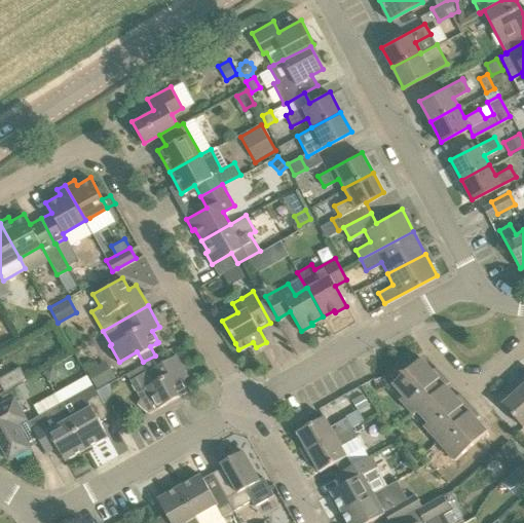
[(24,335),(36,328),(31,320),(20,327),(24,335)]
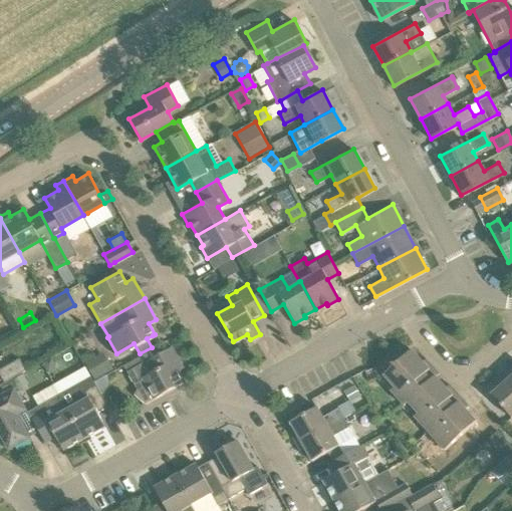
[(171,345),(161,350),(158,344),(152,347),(140,353),(141,354),(122,364),(138,389),(134,394),(145,403),(182,381),(176,370),(183,366),(171,345)]
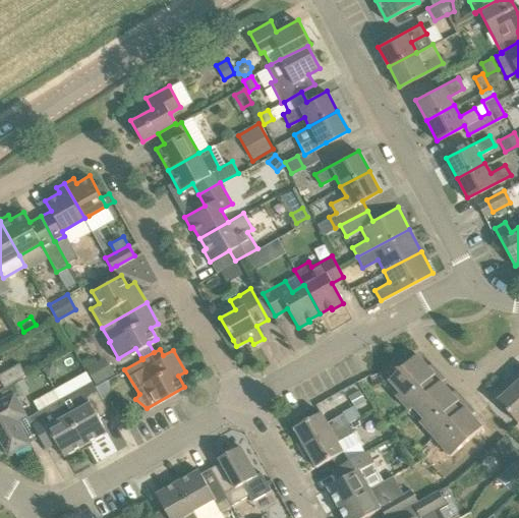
[(427,365),(420,358),(416,353),(408,360),(401,353),(383,370),(400,390),(394,395),(401,403),(438,369),(430,362),(427,365)]
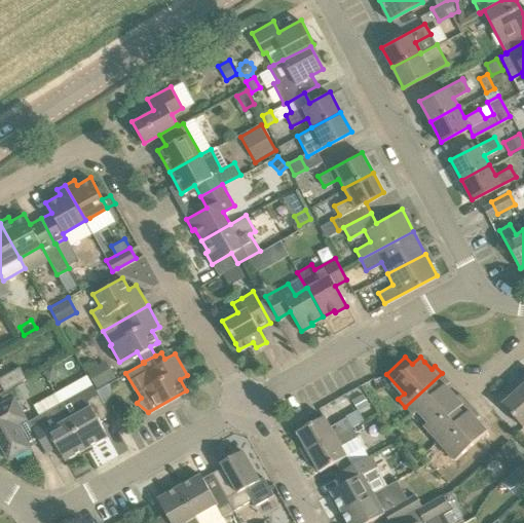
[(105,358),(85,369),(96,386),(115,376),(105,358)]
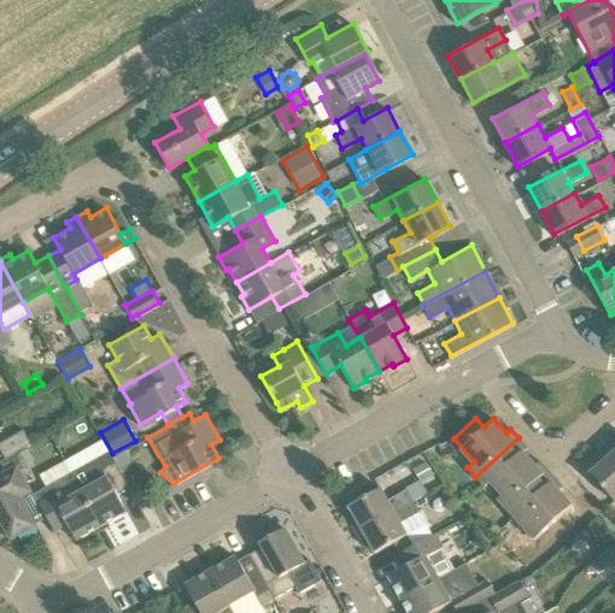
[(63,424),(48,431),(56,446),(64,440),(66,431),(63,424)]
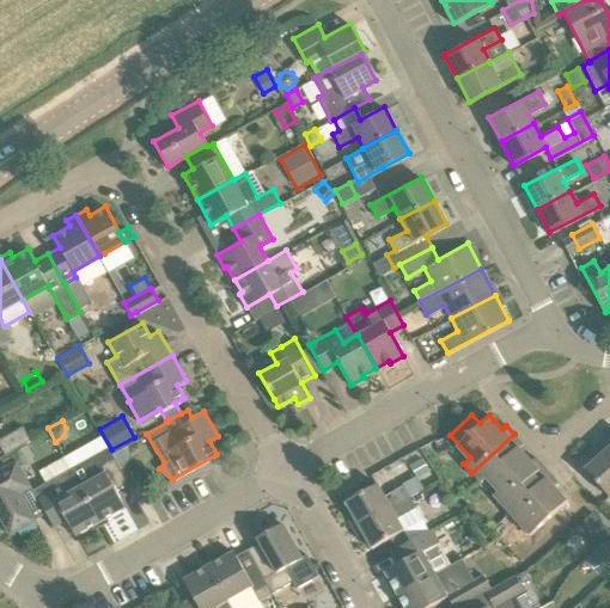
[(23,423),(0,435),(0,446),(4,453),(30,437),(23,423)]
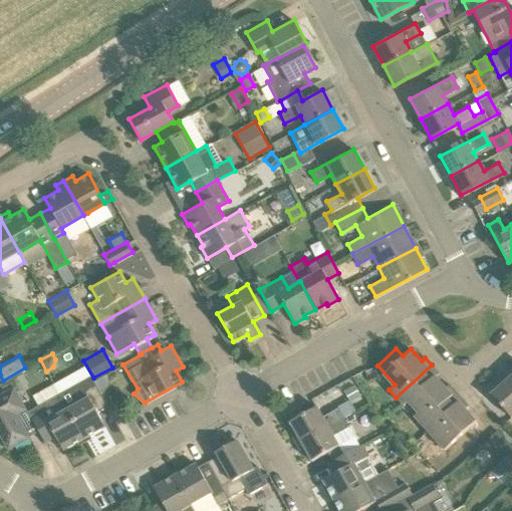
[(435,375),(438,371),(432,364),(396,398),(402,405),(406,401),(416,413),(413,416),(422,426),(458,394),(449,384),(445,387),(435,375)]
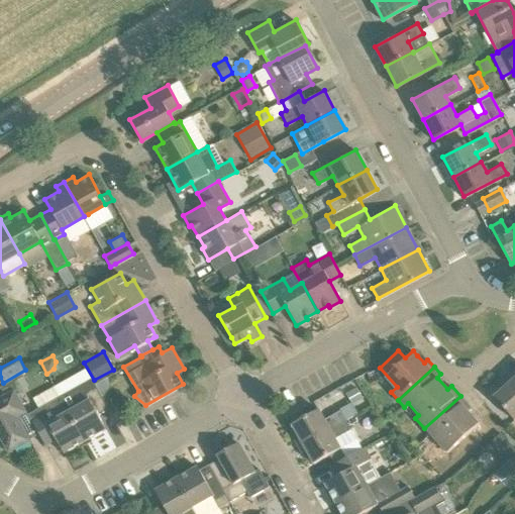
[(514,386),(514,375),(514,376),(512,372),(506,377),(514,386)]
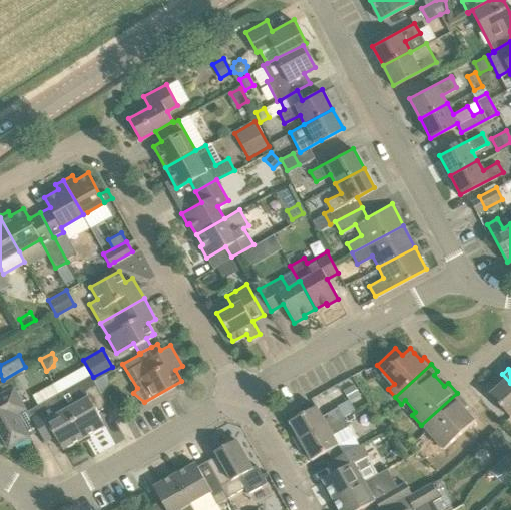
[(22,372),(11,378),(16,388),(28,382),(22,372)]
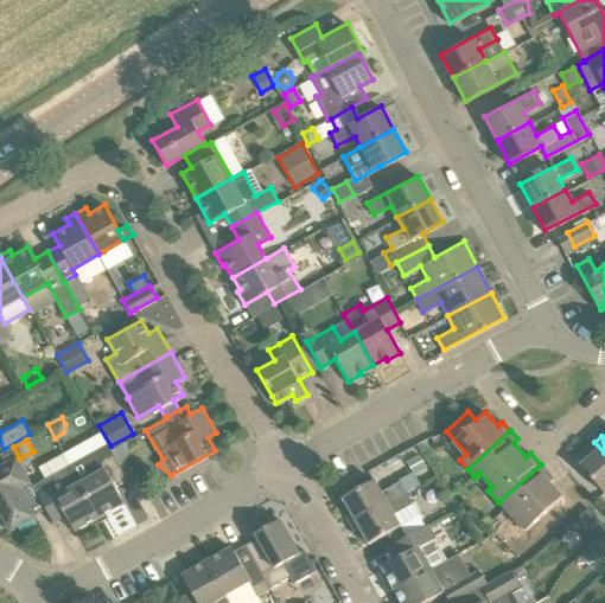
[(592,453),(579,464),(604,492),(604,491),(604,453),(594,442),(588,448),(592,453)]
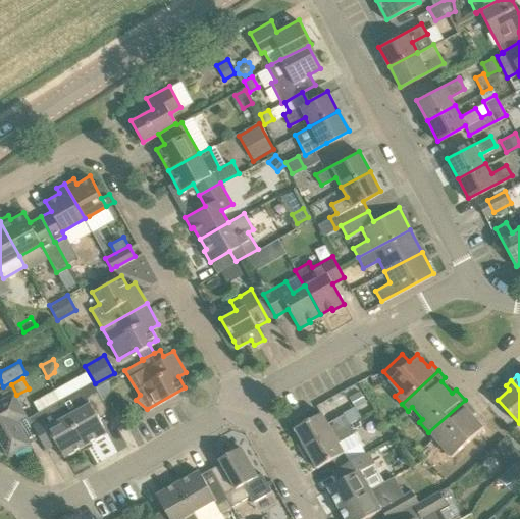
[(102,399),(95,386),(95,387),(92,381),(60,400),(85,444),(106,432),(98,418),(111,411),(105,400),(103,402),(101,399),(102,399)]
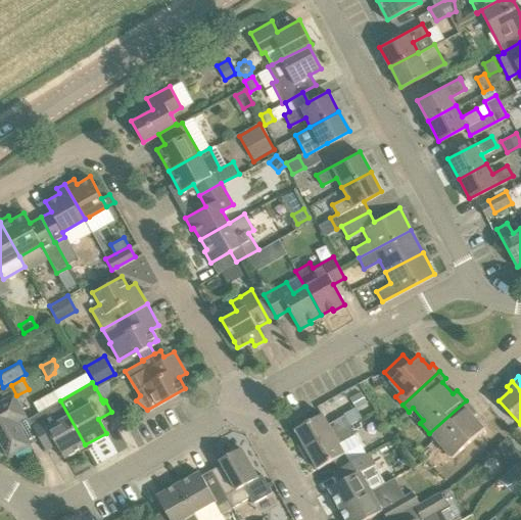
[(349,396),(354,406),(356,408),(366,402),(360,390),(349,396)]
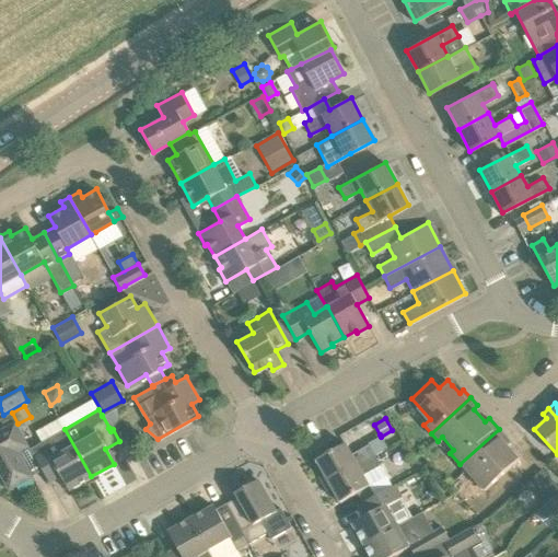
[(32,475),(19,452),(28,445),(14,421),(0,429),(0,473),(9,488),(32,475)]
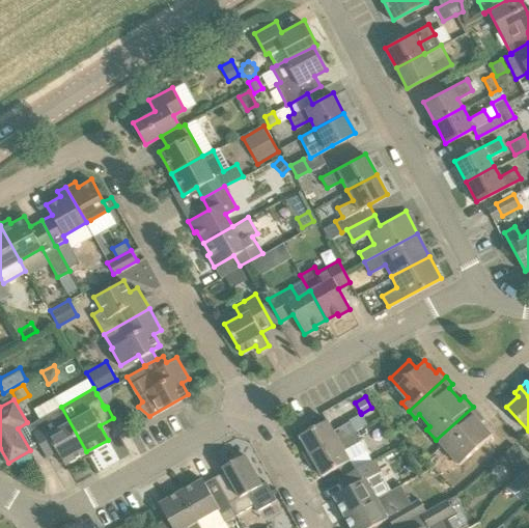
[(64,464),(86,451),(61,407),(28,424),(46,455),(56,449),(64,464)]
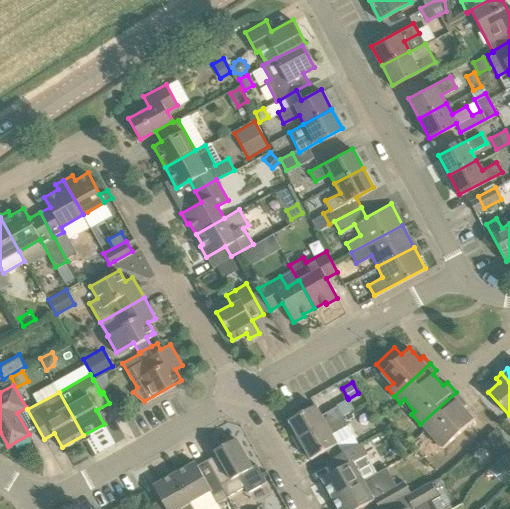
[(456,392),(420,424),(425,429),(439,446),(473,418),(462,406),(466,403),(456,392)]
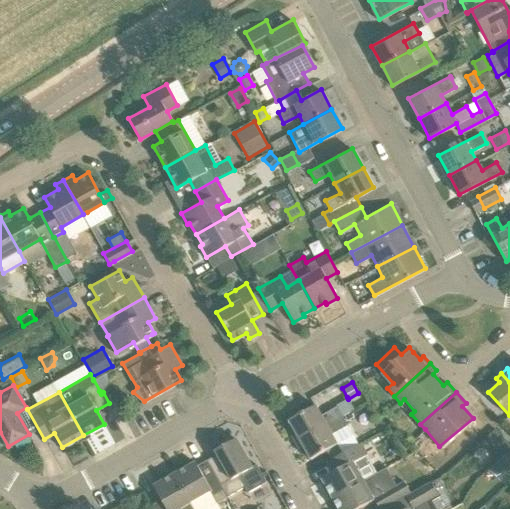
[(341,415),(336,405),(320,414),(315,404),(288,419),(295,432),(291,434),(295,441),(341,415)]
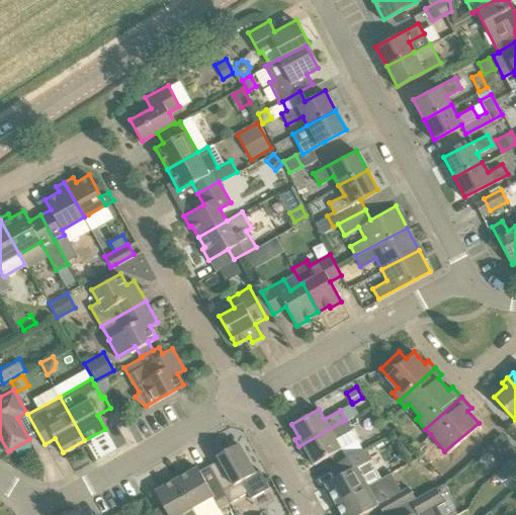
[(356,421),(353,415),(346,419),(349,424),(356,421)]
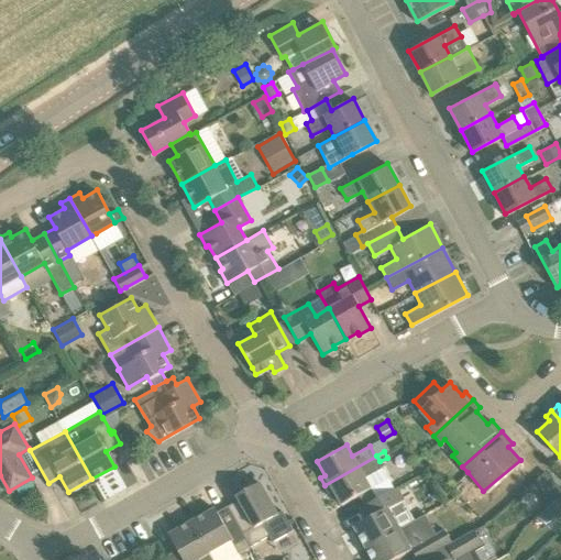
[(382,468),(381,465),(375,457),(325,485),(328,492),(333,490),(341,503),(371,486),(365,476),(382,468)]
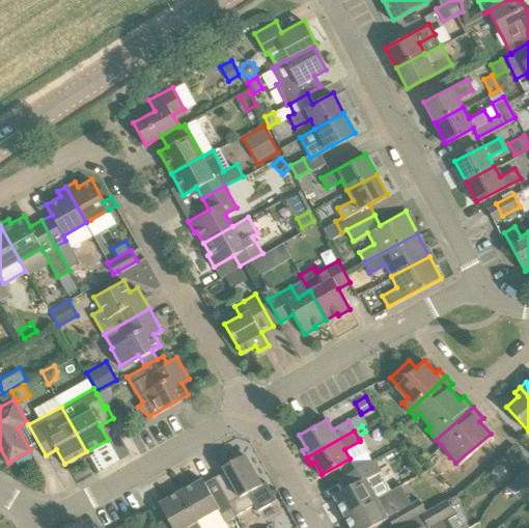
[(503,451),(516,467),(526,457),(513,443),(503,451)]
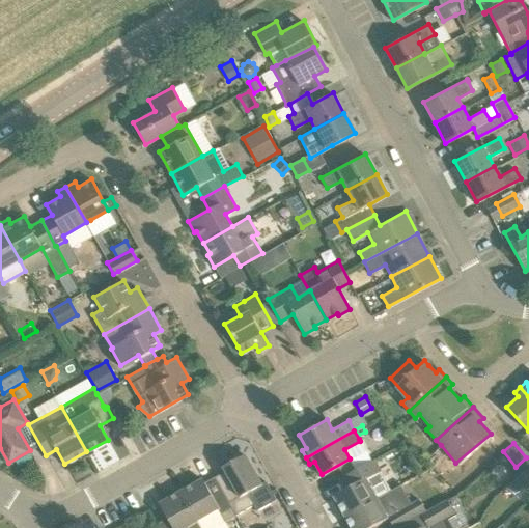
[(266,480),(260,482),(245,453),(222,466),(224,470),(213,476),(234,515),(253,504),(256,510),(276,499),(266,480)]
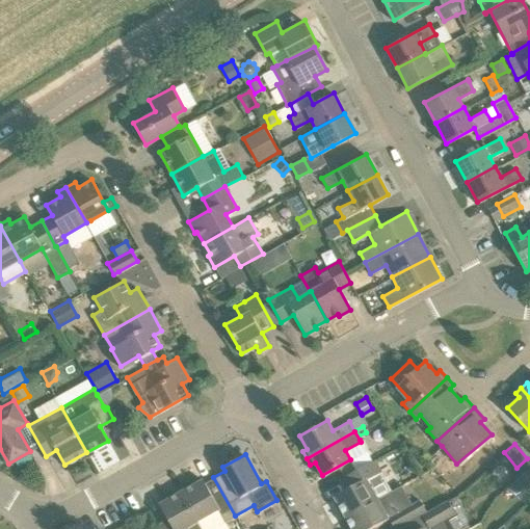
[(345,516),(391,490),(373,459),(346,475),(352,485),(334,496),(345,516)]
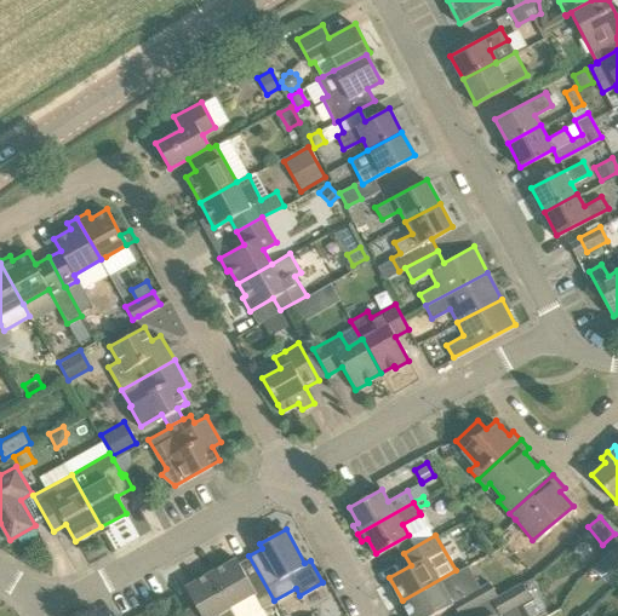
[(617,542),(608,551),(606,554),(616,565),(617,563),(617,542)]
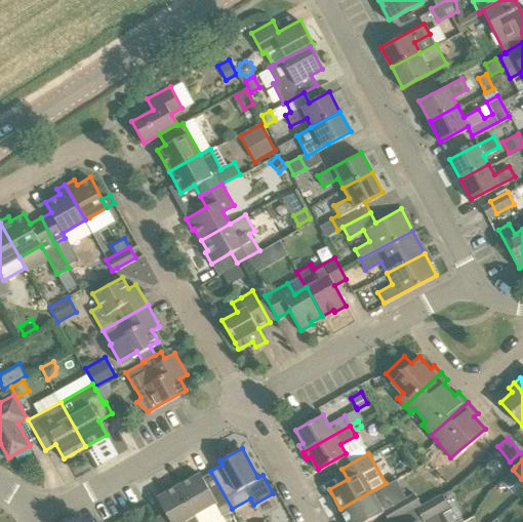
[(208,521),(232,510),(232,509),(210,471),(202,476),(199,472),(177,484),(197,521),(208,521)]
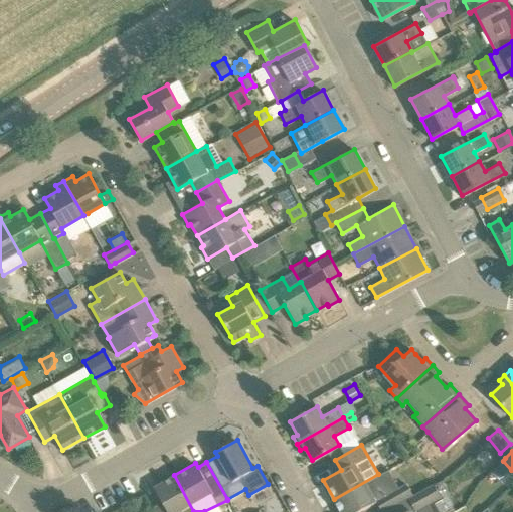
[(407,497),(412,494),(405,482),(392,490),(382,472),(378,474),(334,499),(341,511),(356,511),(380,498),(386,509),(407,497)]
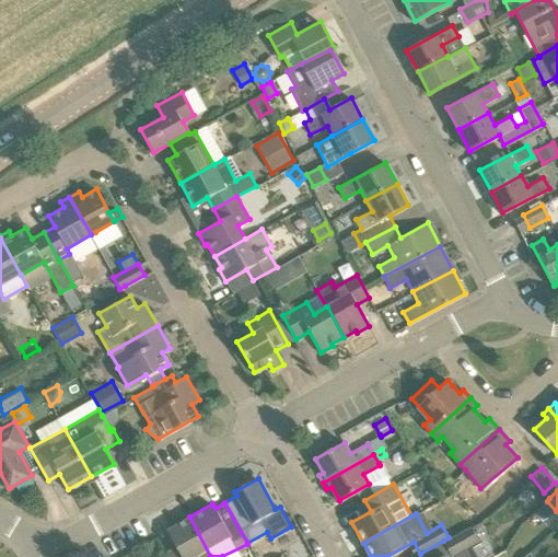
[(169,556),(210,556),(189,517),(167,530),(176,546),(166,552),(169,556)]
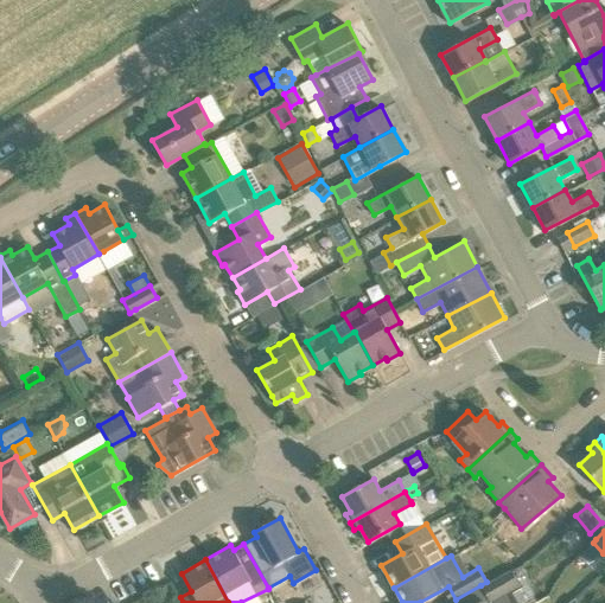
[(517,602),(511,592),(521,587),(510,569),(486,582),(481,585),(488,598),(477,602),(517,602)]
